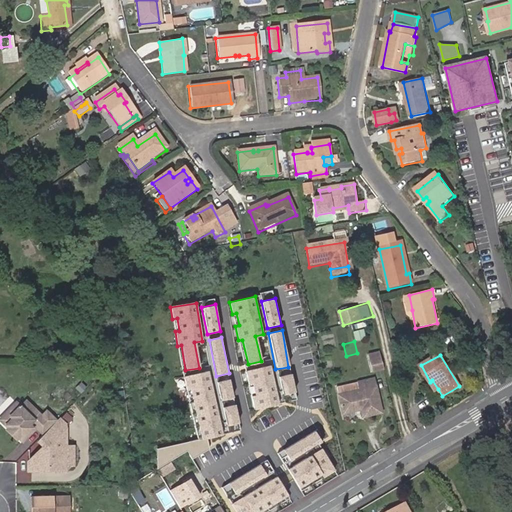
[(384,373),(380,357),(369,360),(372,375),(384,373)]
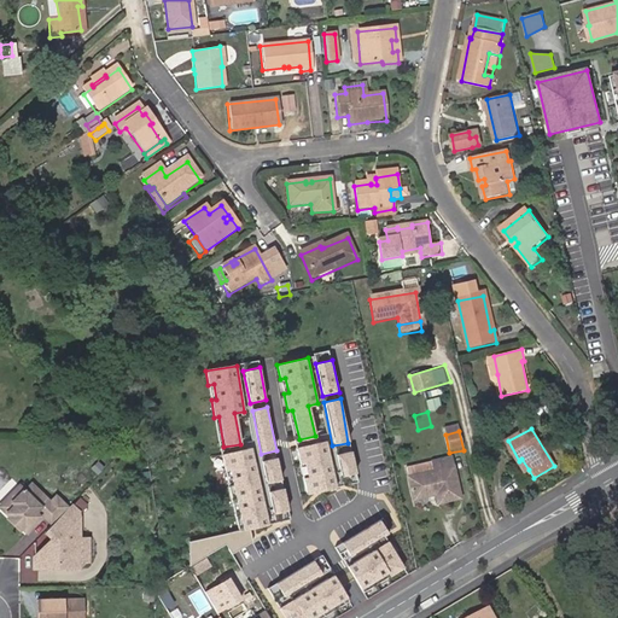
[(326,441),(296,448),(305,494),(336,488),(326,441)]
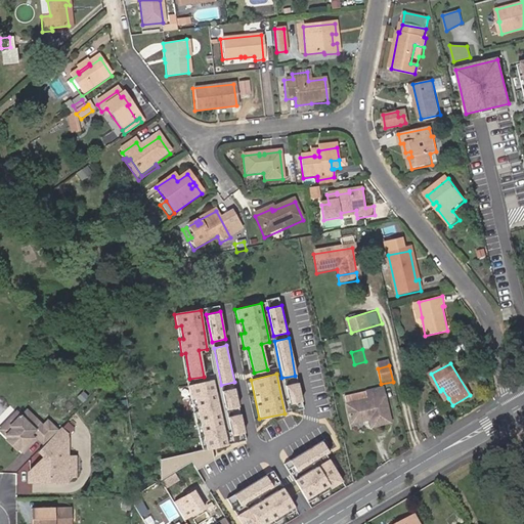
[(213,380),(187,386),(190,399),(194,398),(207,449),(228,444),(213,380)]
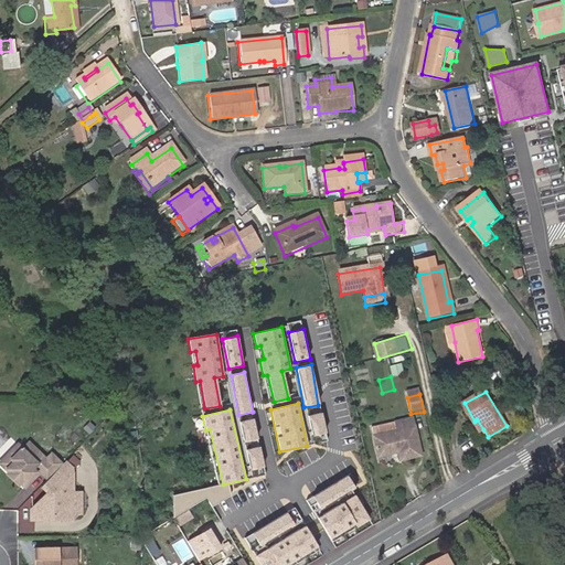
[(322,412),(308,415),(312,436),(327,433),(322,412)]
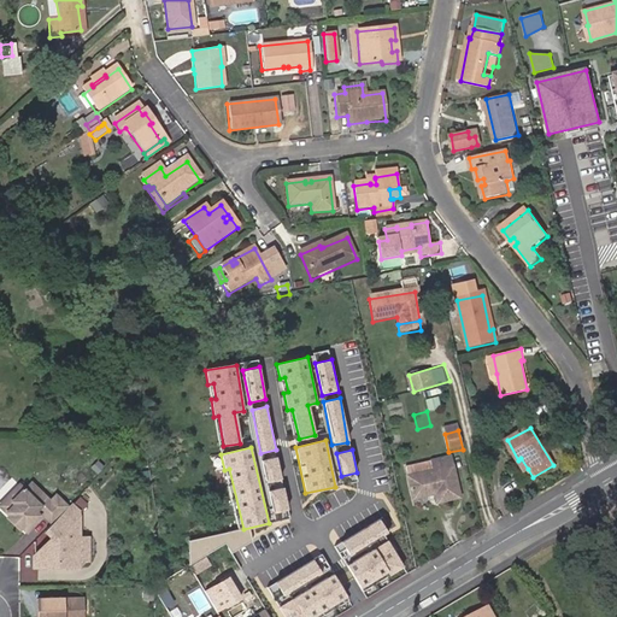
[(277,457),(262,460),(265,483),(282,480),(277,457)]
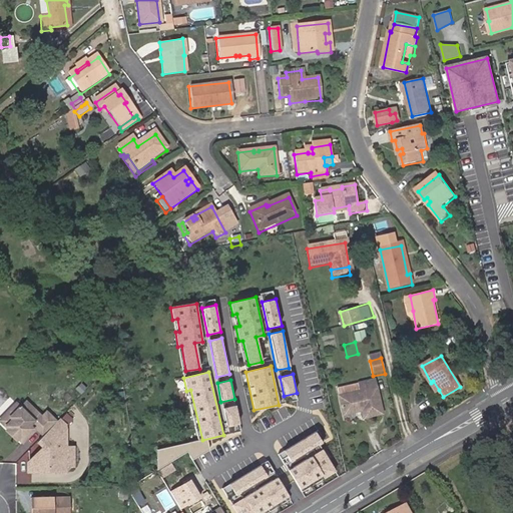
[(337,399),(341,417),(359,414),(361,421),(380,417),(372,384),(357,388),(359,394),(337,399)]
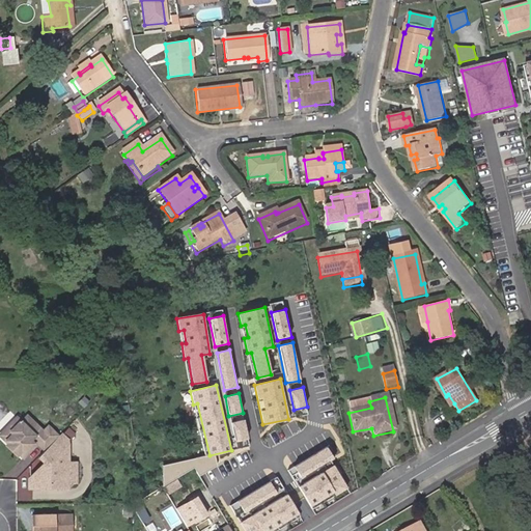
[(371,408),(369,401),(347,407),(348,413),(371,408)]
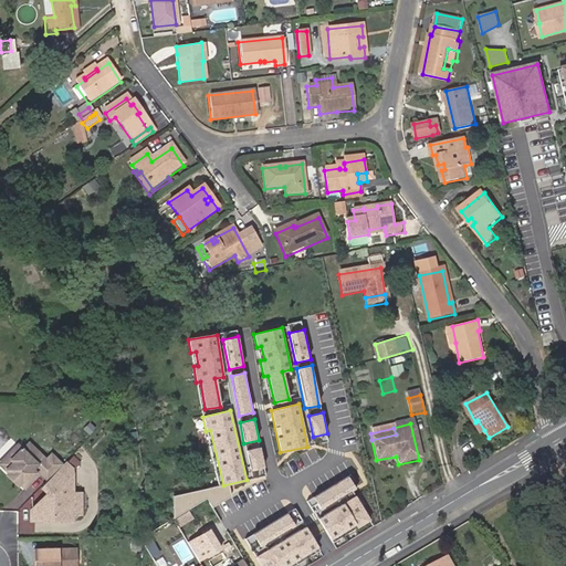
[(48,477),(62,461),(51,451),(45,457),(29,441),(23,447),(18,442),(7,453),(12,458),(4,465),(22,482),(35,469),(38,471),(40,469),(48,477)]
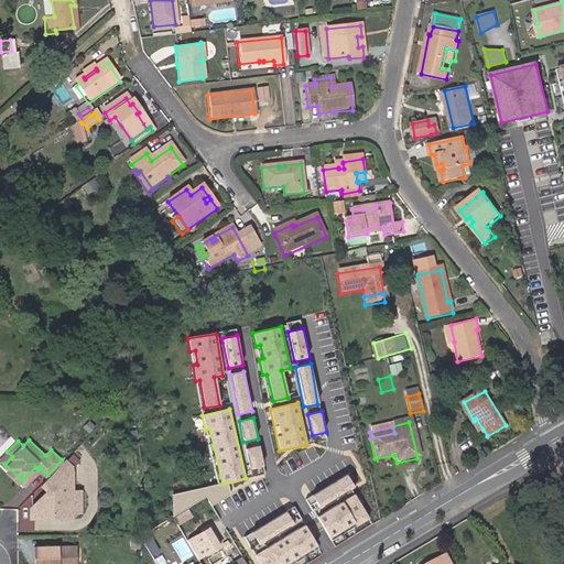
[(259,444),(243,447),(248,468),(262,466),(259,444)]
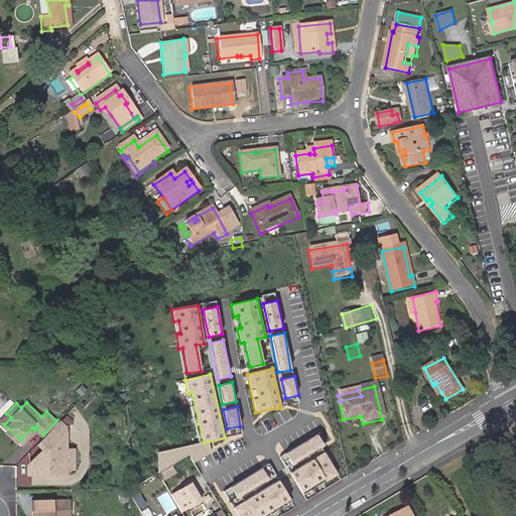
[(24,466),(24,476),(67,476),(67,472),(67,449),(67,420),(61,415),(56,420),(43,434),(36,442),(41,447),(24,466)]
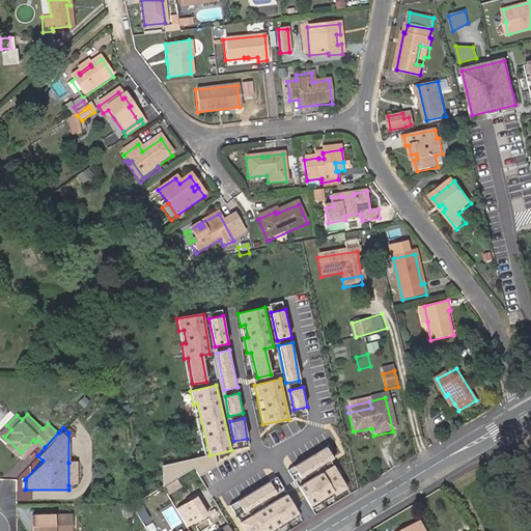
[(326,446),(294,465),(301,477),(333,457),(326,446)]
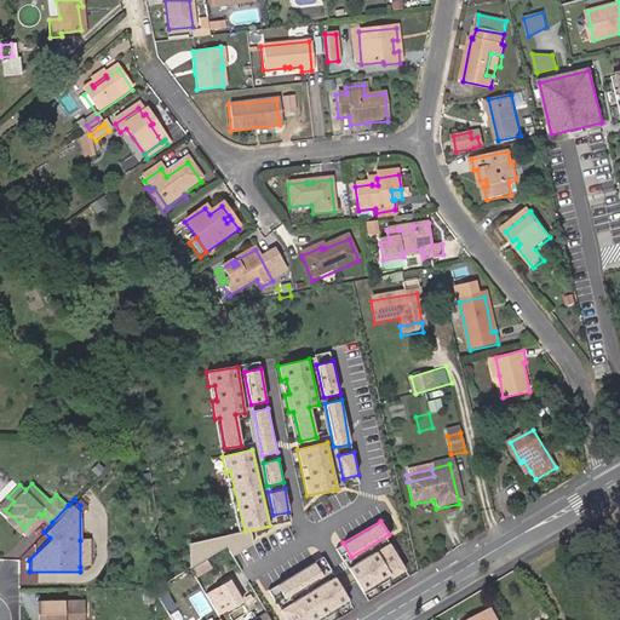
[(50,538),(44,532),(29,546),(29,560),(50,538)]
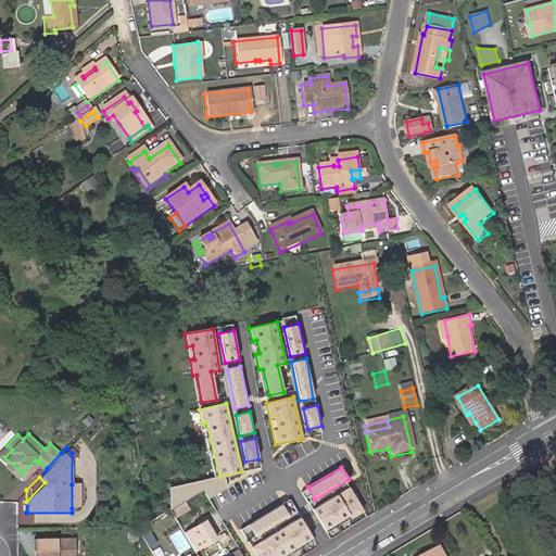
[(72,484),(72,508),(81,508),(83,484),(72,484)]
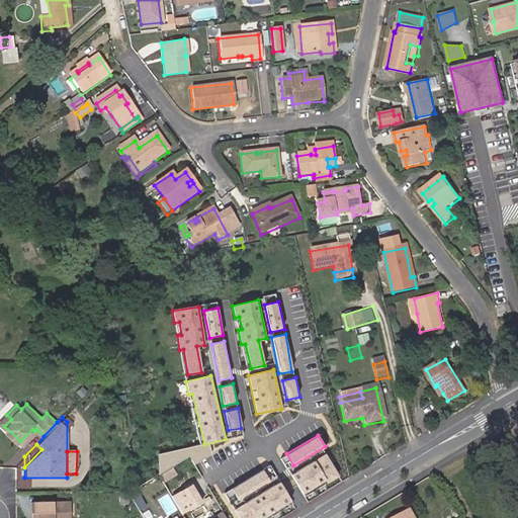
[(325,454),(291,473),(303,493),(325,480),(326,483),(338,477),(325,454)]
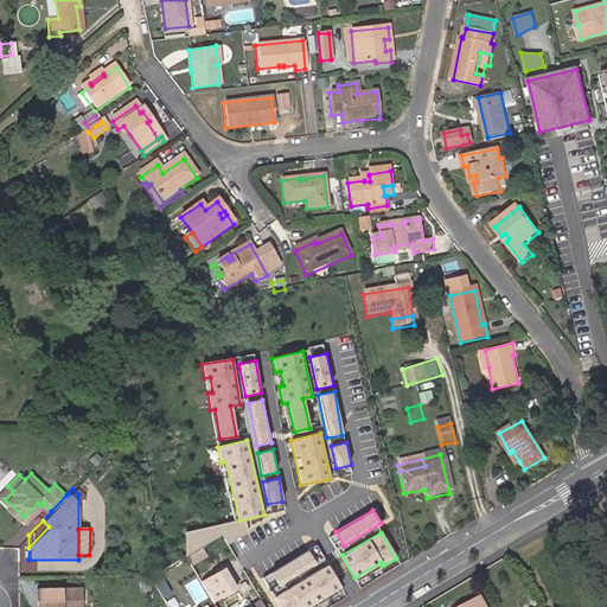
[(307,550),(269,573),(279,587),(315,564),(307,550)]
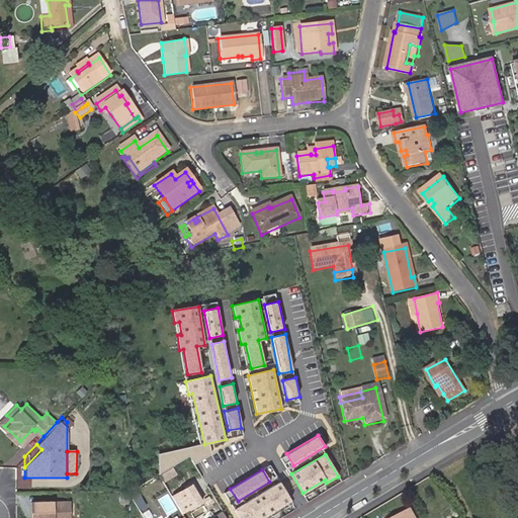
[(278,482),(233,509),(238,517),(261,517),(290,501),(278,482)]
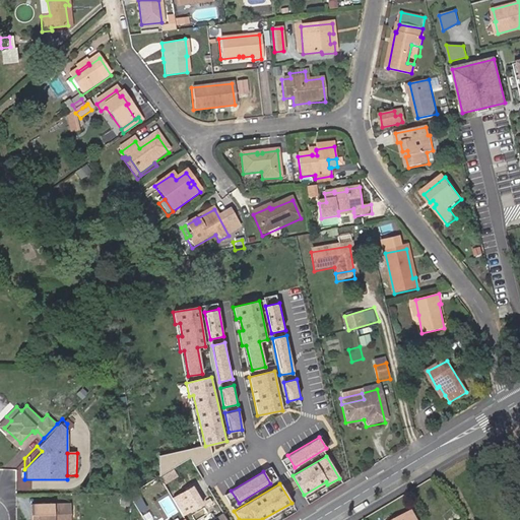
[(69,519),(70,504),(31,503),(30,519),(69,519)]
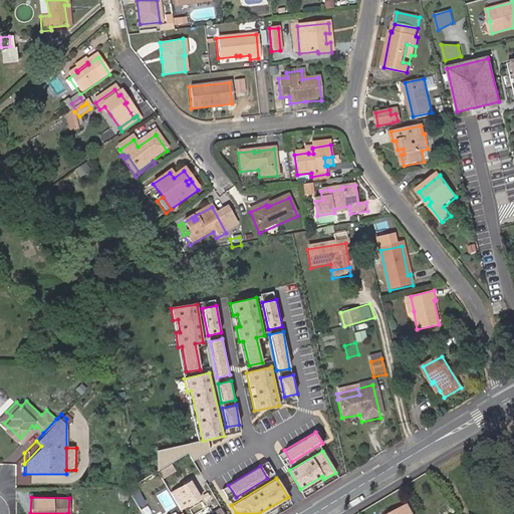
[(415,513),(407,499),(377,513),(415,513)]
